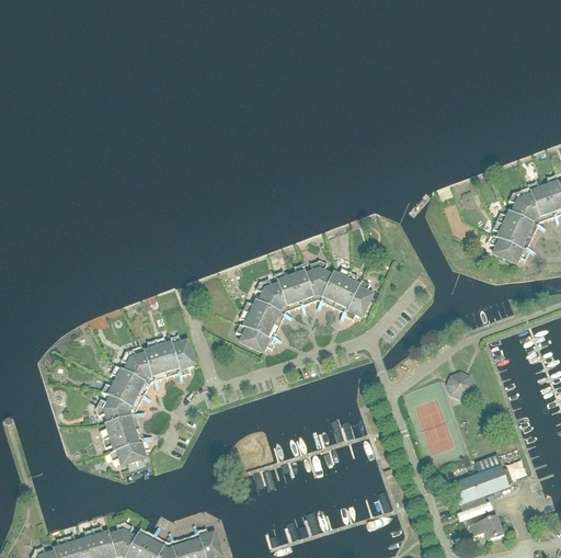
[(495,247),(493,252),(517,263),(519,258),(525,260),(528,251),(526,250),(539,223),(560,214),(560,182),(558,183),(554,174),(546,178),(549,184),(538,188),(536,181),(527,184),(530,194),(524,196),(522,190),(512,193),(508,201),(515,204),(511,212),(508,211),(506,216),(500,213),(492,229),(499,232),(496,237),(492,235),(489,243),(495,247)]
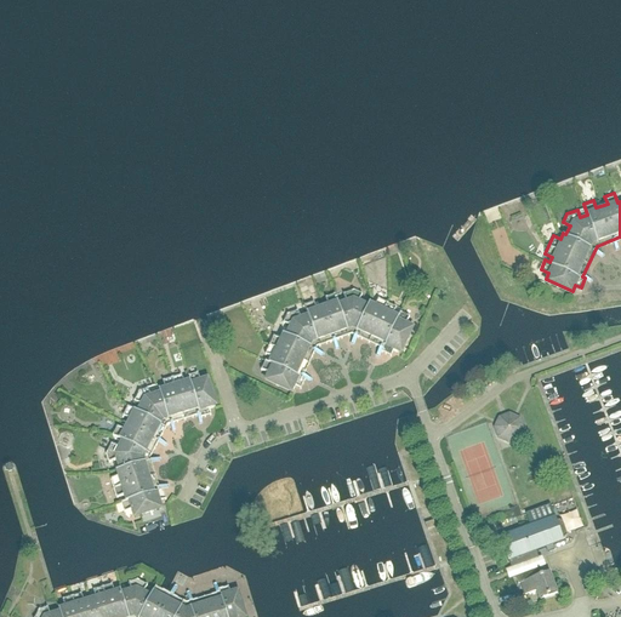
[(406,320),(410,313),(400,309),(398,313),(393,310),(397,303),(379,296),(375,302),(369,300),(368,302),(359,298),(362,291),(354,287),(343,291),(346,298),(339,301),(335,291),(325,295),(328,302),(317,307),(314,300),(305,303),(308,313),(301,315),(297,308),(288,312),(284,320),(290,324),(286,332),(284,331),(280,337),(274,333),(266,352),(273,355),(271,360),(266,359),(262,367),(268,371),(266,377),(292,389),(296,383),(301,387),(306,377),(303,376),(318,344),(352,331),(383,346),(382,348),(392,353),(394,347),(400,350),(412,323),(406,320)]
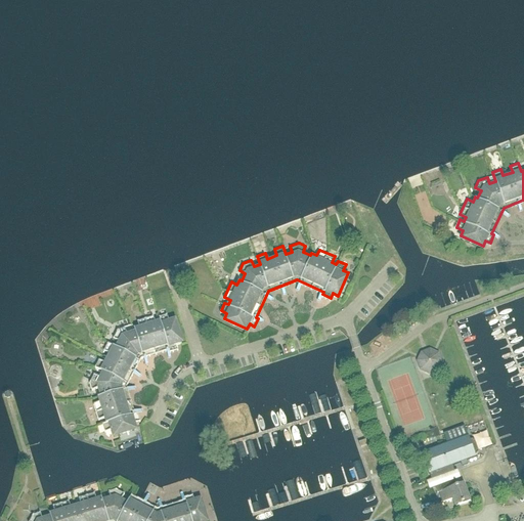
[(93,373),(89,381),(91,388),(97,386),(99,394),(97,395),(99,400),(93,402),(98,418),(104,417),(105,421),(101,422),(104,430),(111,428),(112,434),(136,426),(134,421),(139,420),(137,411),(134,411),(126,384),(140,356),(168,348),(169,350),(177,348),(176,343),(181,341),(174,317),(169,318),(167,312),(158,315),(160,319),(155,320),(153,314),(137,319),(138,326),(133,327),(132,322),(124,326),(117,328),(113,336),(119,339),(116,345),(107,341),(103,348),(108,351),(104,360),(98,357),(94,365),(102,370),(99,376),(93,373)]
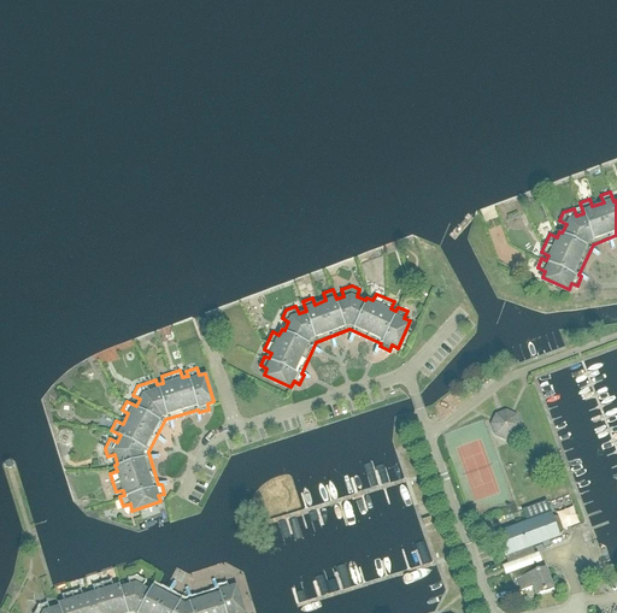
[(516,414),(506,410),(497,413),(493,423),(497,431),(505,436),(515,432),(518,423),(516,414)]
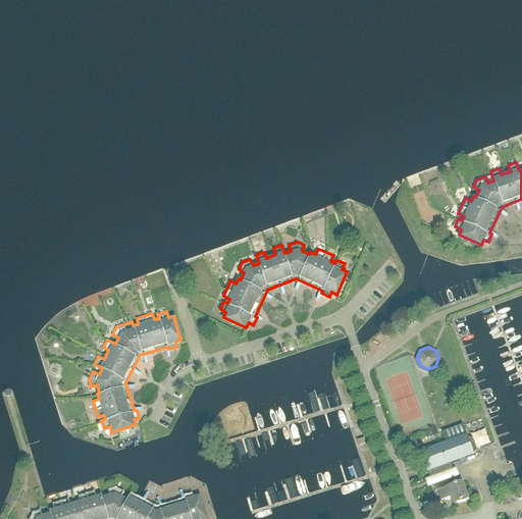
[(427,469),(427,470),(434,489),(437,488),(440,498),(451,494),(454,502),(467,497),(461,478),(457,480),(450,461),(473,453),(472,450),(474,449),(475,446),(472,436),(469,435),(467,436),(466,432),(420,450),(427,469)]
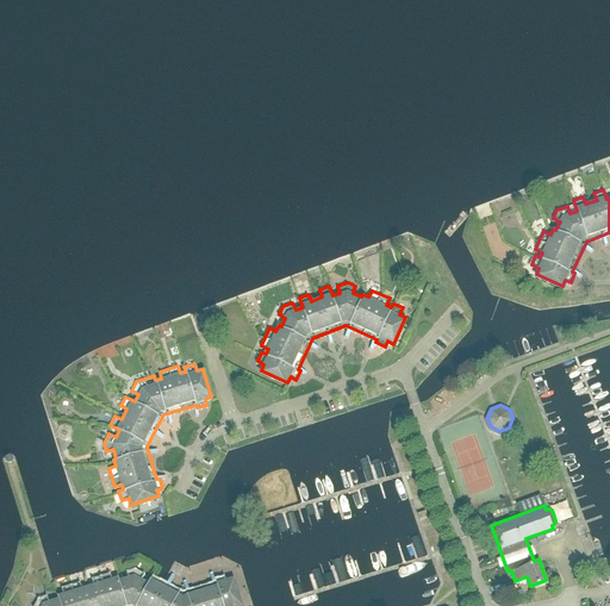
[(238,605),(241,605),(232,578),(226,580),(224,574),(215,576),(216,580),(184,589),(153,573),(148,582),(141,579),(144,573),(135,567),(126,569),(129,578),(119,580),(118,578),(112,579),(110,572),(92,578),(93,585),(82,588),(80,581),(61,587),(63,594),(57,595),(58,599),(49,601),(47,594),(38,597),(32,605),(238,605)]
